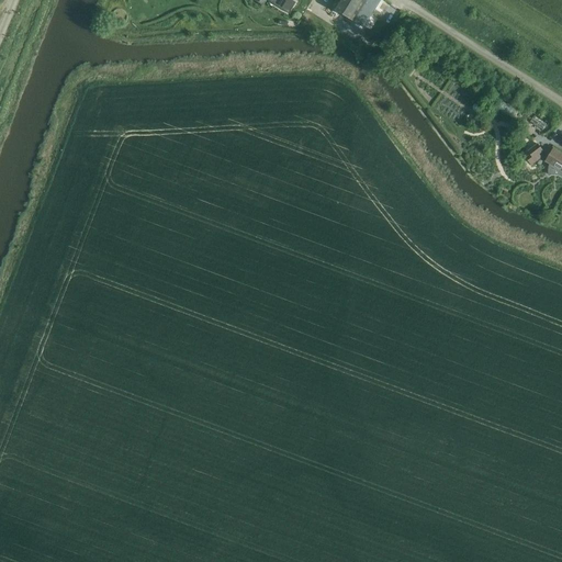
[(267,0),(289,13),(295,3),(290,0),(267,0)]
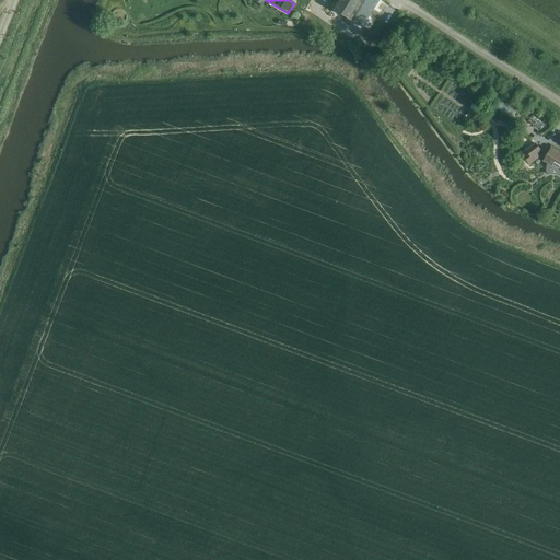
[(361,28),(378,1),(376,0),(333,0),(328,8),(361,28)]
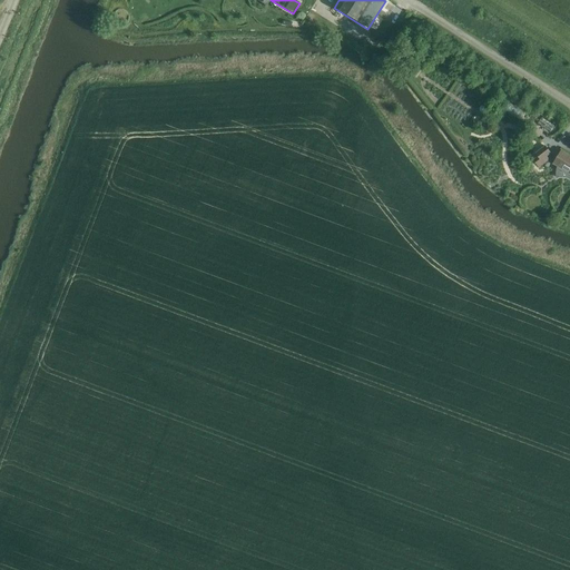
[(117,7),(116,17),(126,18),(127,8),(117,7)]
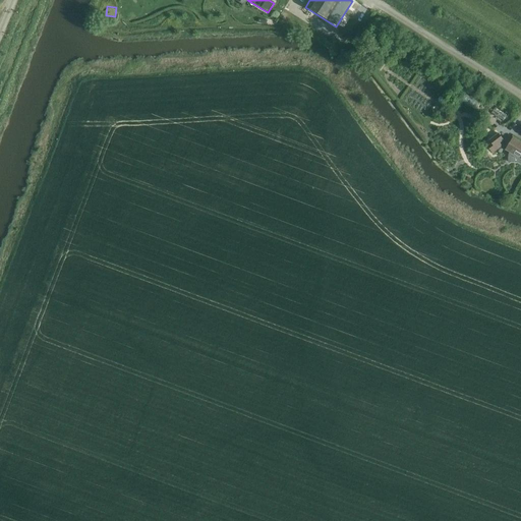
[(470,93),(466,101),(473,105),(477,97),(470,93)]
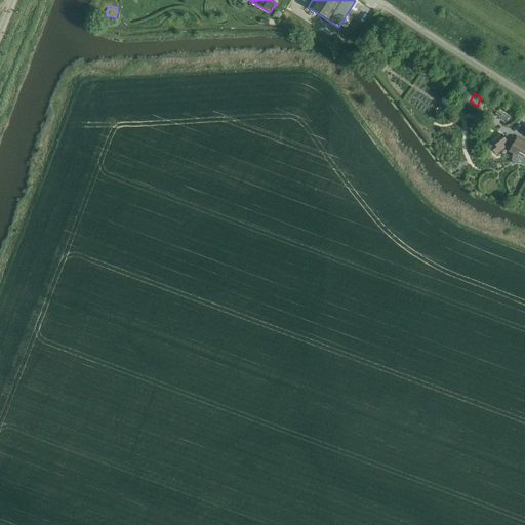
[(448,105),(441,115),(448,119),(455,109),(448,105)]
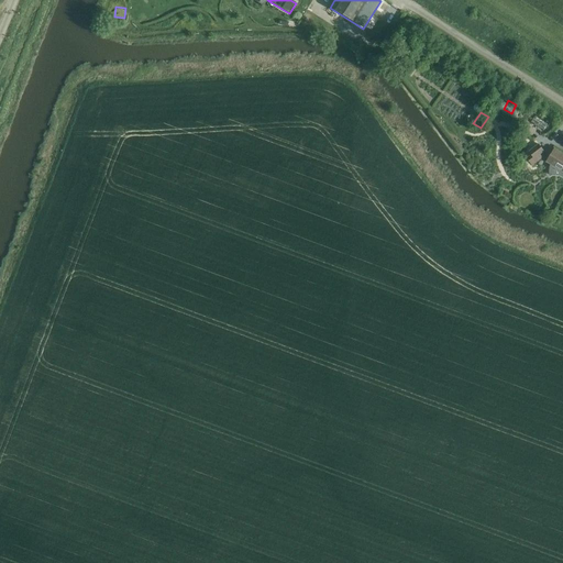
[(534,118),(531,123),(543,131),(547,127),(534,118)]
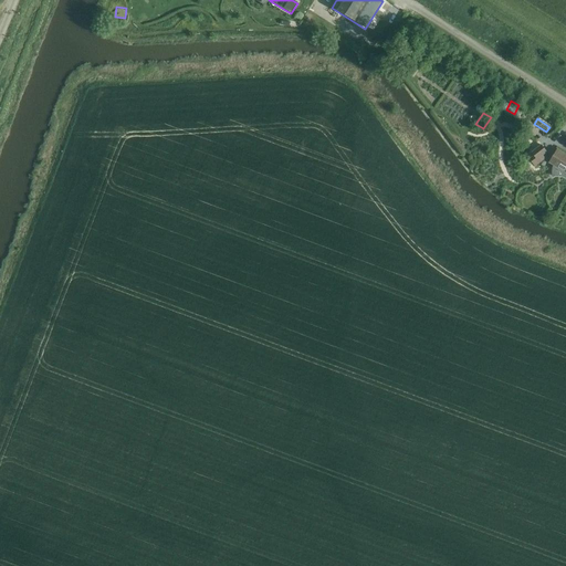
[(546,152),(542,145),(532,153),(535,156),(530,159),(535,166),(545,158),(542,155),(546,152)]
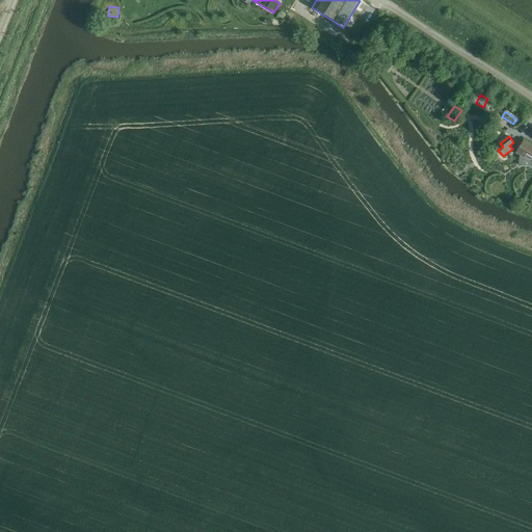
[(531,145),(524,141),(517,153),(521,155),(520,158),(520,162),(520,165),(521,165),(523,165),(524,165),(525,165),(527,165),(528,165),(529,165),(531,166),(531,165),(531,145)]
